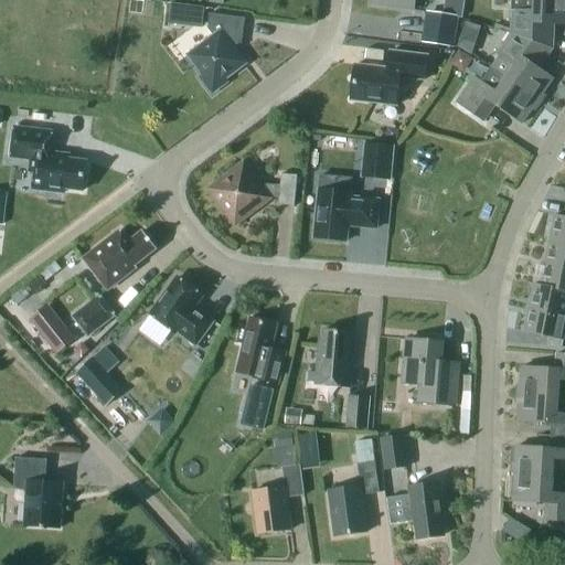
[(371,0),(371,4),(414,11),(415,0),(371,0)]
